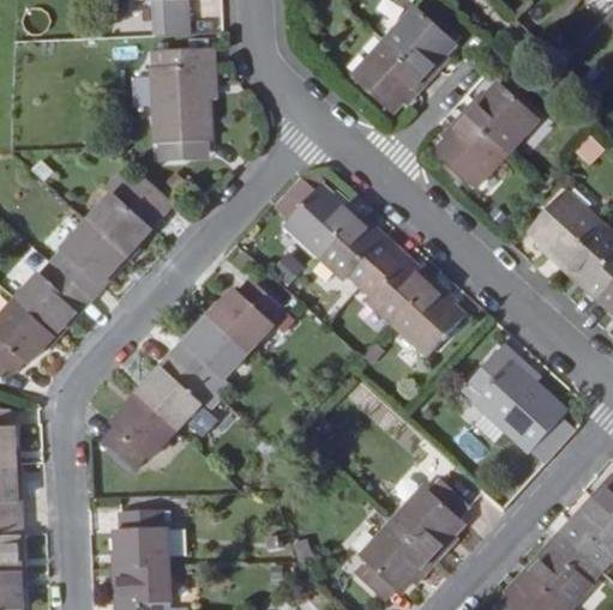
[(416,6),(385,41),(430,83),(443,68),(438,64),(456,43),(416,6)]
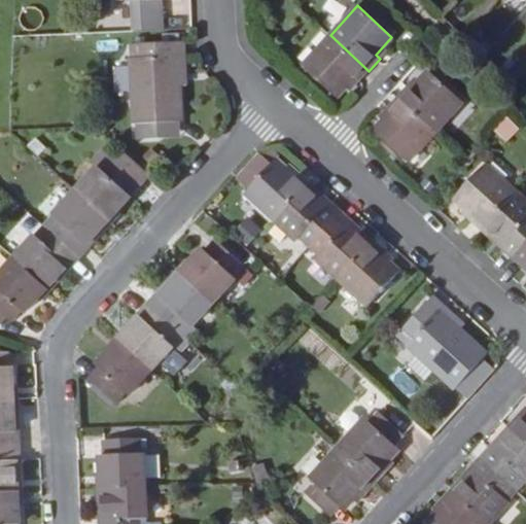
[(359,80),(369,71),(330,35),(302,66),(336,97),(355,77),(359,80)]
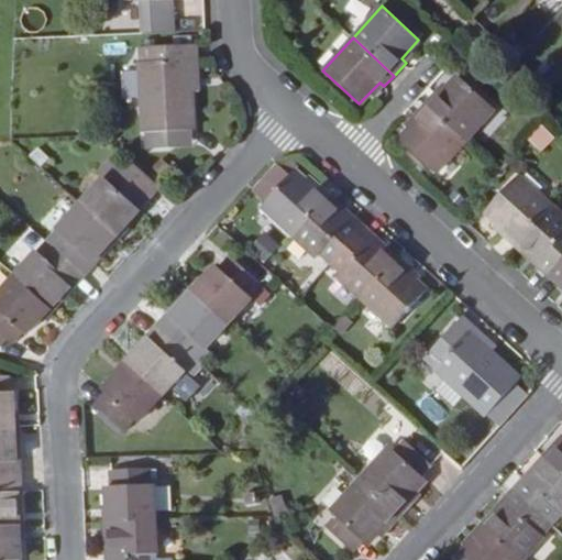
[(194,128),(190,62),(197,62),(196,43),(141,46),(144,130),(194,128)]
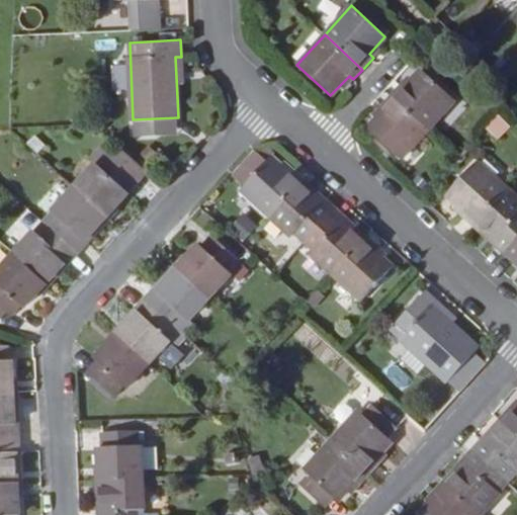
[(400,84),(390,95),(428,130),(454,100),(421,70),(405,88),(400,84)]
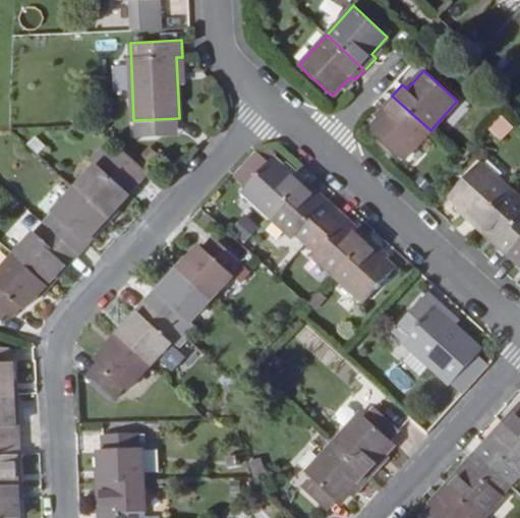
[(403,160),(430,130),(392,96),(382,107),(387,111),(369,129),(403,160)]
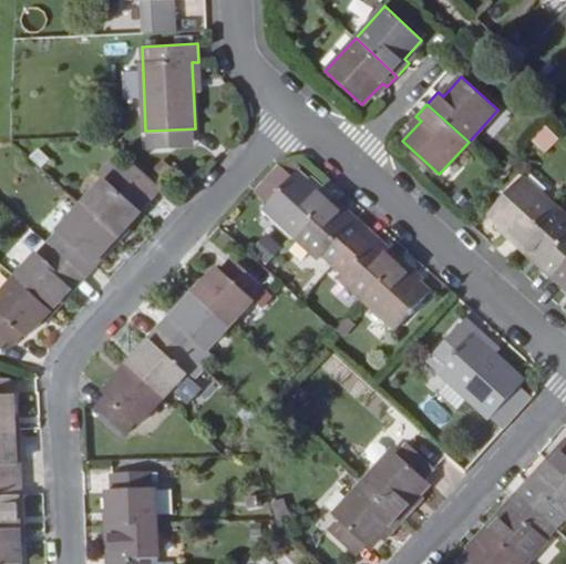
[(541,119),(533,111),(526,118),(535,125),(541,119)]
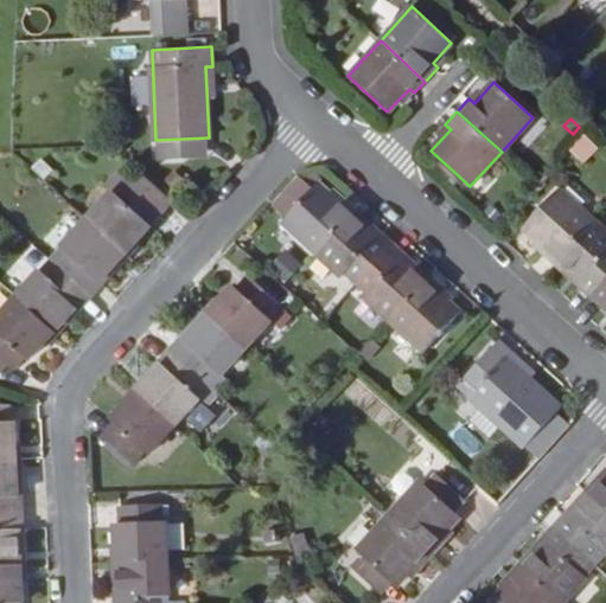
[(582,162),(597,145),(580,132),(566,148),(582,162)]
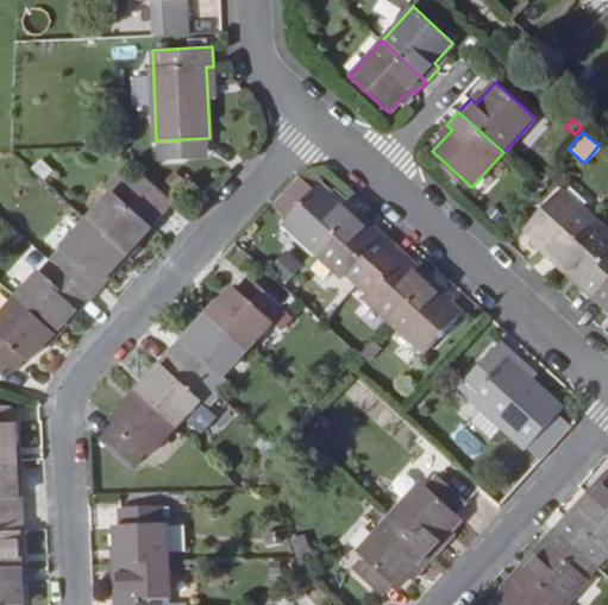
[(113,191),(89,219),(126,252),(151,225),(146,221),(158,208),(162,212),(174,199),(140,170),(117,195),(113,191)]
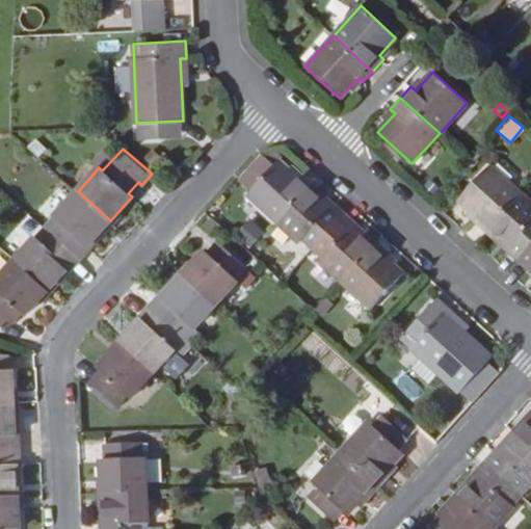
[(246,194),(279,223),(311,187),(314,185),(302,174),(299,177),(280,159),(274,164),(263,154),(240,179),(251,189),(246,194)]
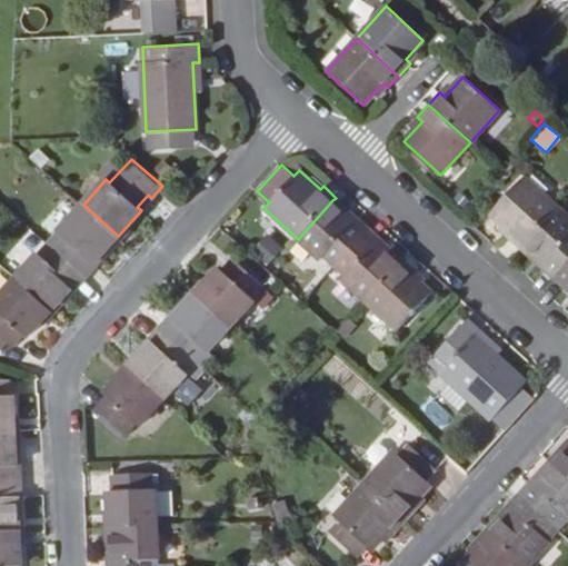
[(519,248),(524,244),(558,207),(524,177),(490,215),(510,232),(506,237),(519,248)]
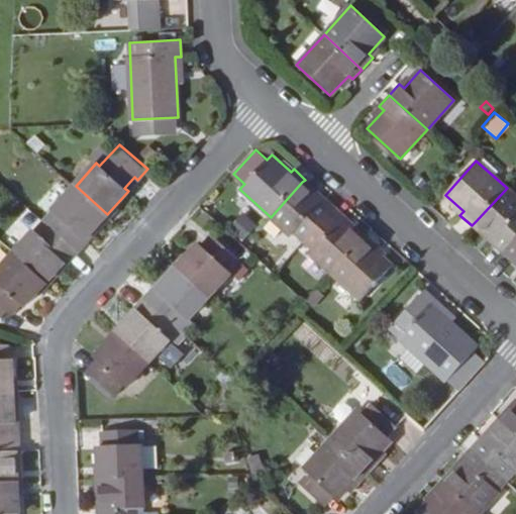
[(303,241),(311,233),(335,206),(325,196),(322,200),(302,182),(271,217),(291,235),(293,233),(303,241)]
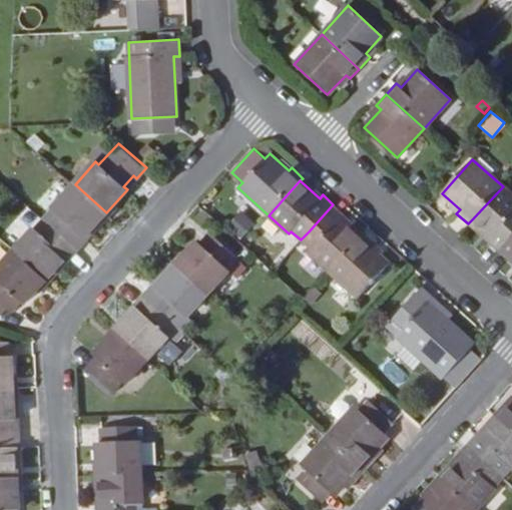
[(57,213),(50,222),(79,248),(87,239),(83,237),(106,212),(75,184),(52,209),(57,213)]
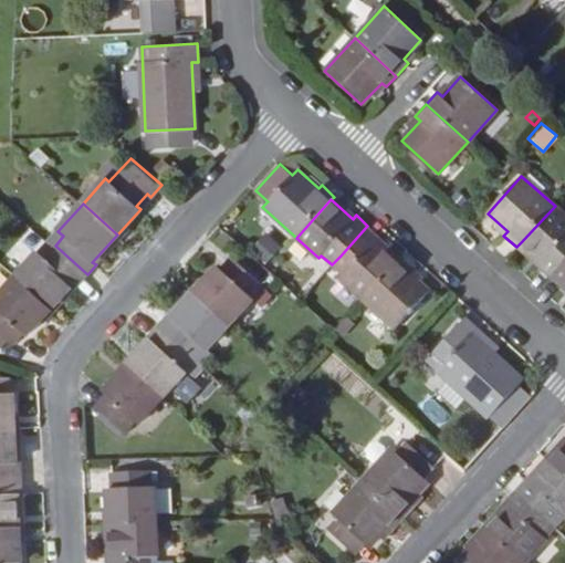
[(540,268),(550,278),(564,260),(564,215),(555,206),(521,242),(544,263),(540,268)]
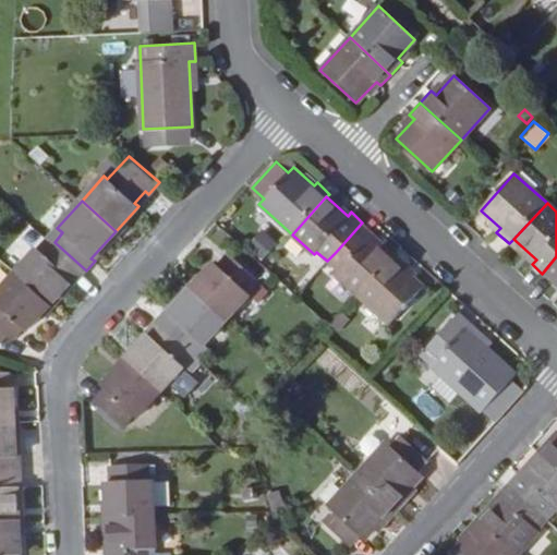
[(335,273),(358,293),(391,256),(371,238),(374,233),(362,222),(336,252),(346,261),(335,273)]
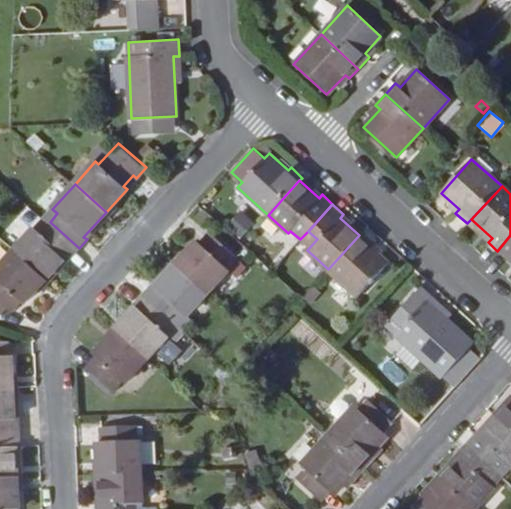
[(237,236),(253,222),(240,208),(224,222),(237,236)]
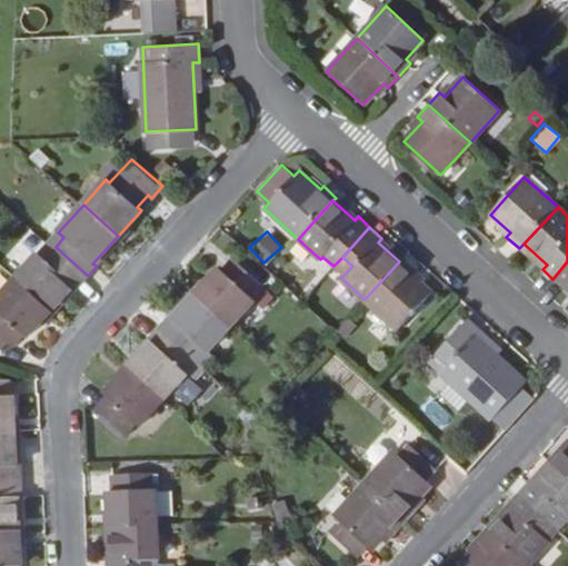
[(39,254),(17,278),(55,313),(88,276),(56,247),(45,258),(39,254)]
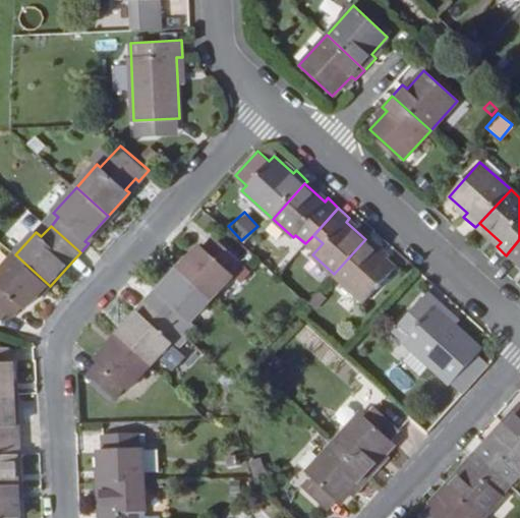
[(232,275),(240,282),(250,270),(213,235),(203,246),(200,244),(179,267),(212,296),(232,275)]
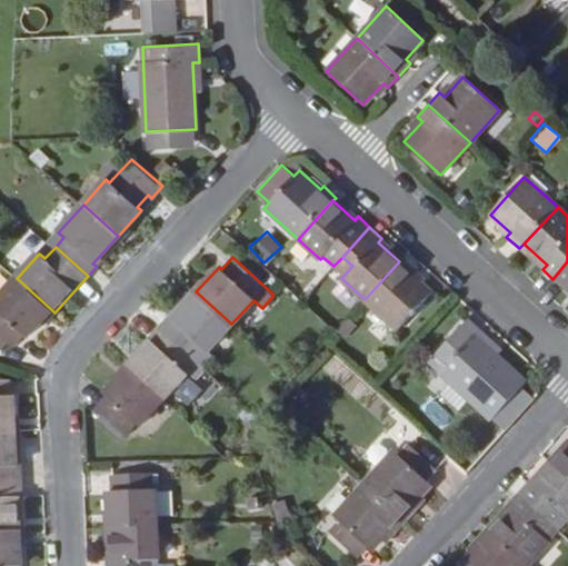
[(402,257),(399,261),(365,299),(398,329),(432,291),(411,272),(415,268),(402,257)]
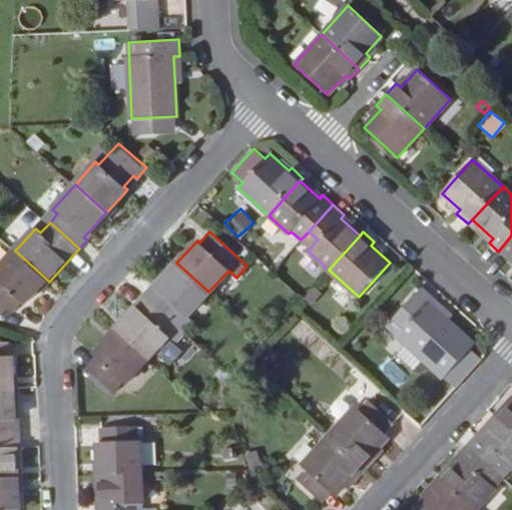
[(511,257),(511,235),(498,251),(507,260),(511,257)]
